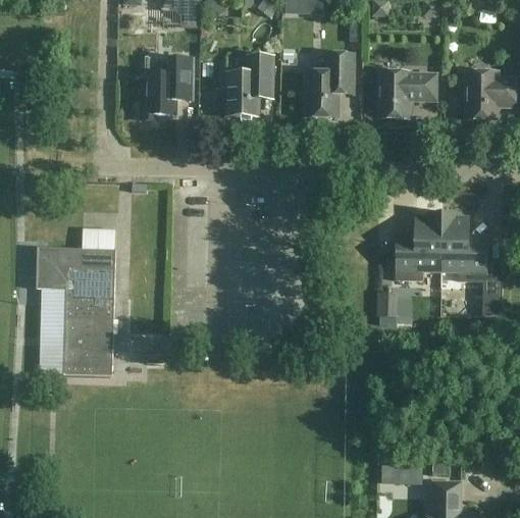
[(184,0),(183,11),(201,12),(202,0),(184,0)]
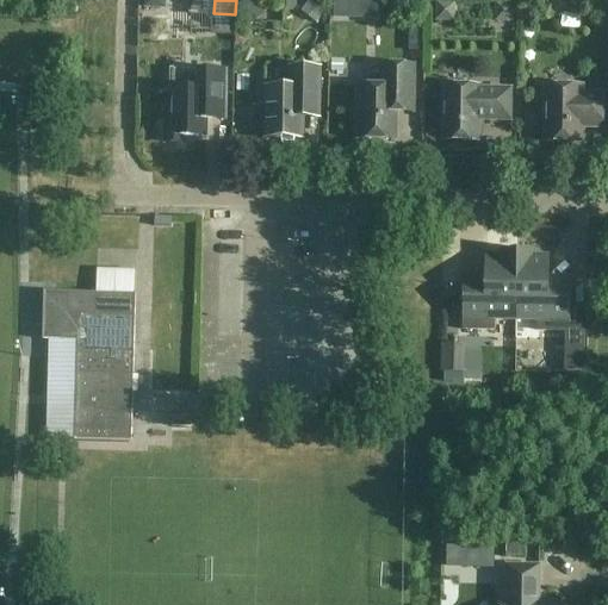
[(413,62),(379,62),(379,82),(355,82),(355,136),(394,137),(394,108),(411,110),(413,62)]
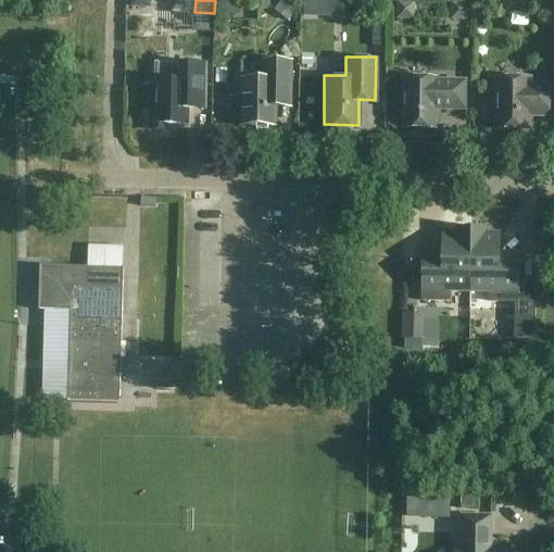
[(289,60),(262,59),(262,77),(240,76),(240,123),(273,123),(274,85),(289,85),(289,60)]
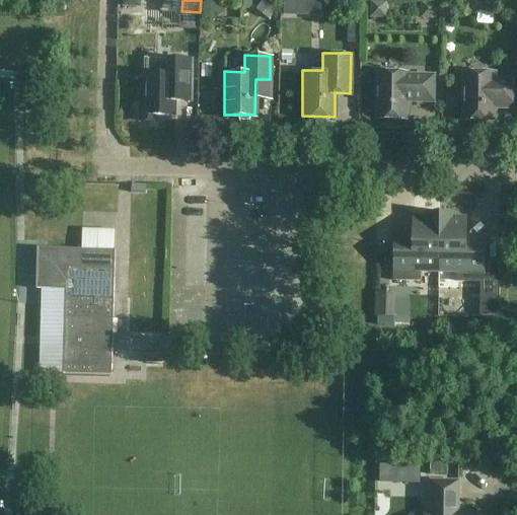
[(191,58),(166,57),(166,72),(144,72),(143,100),(139,104),(139,109),(146,117),(150,117),(155,113),(173,114),(173,98),(190,98),(191,58)]
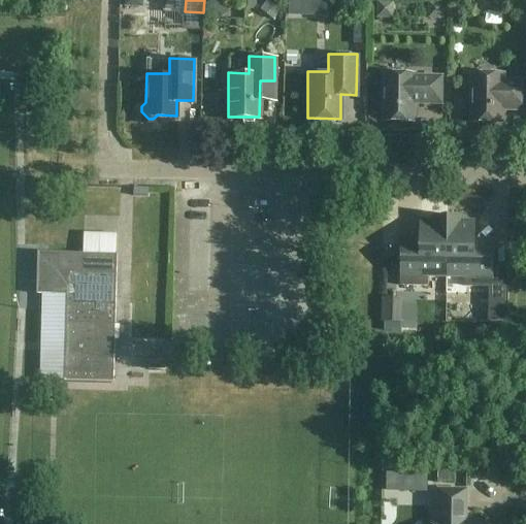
[(414,72),(382,71),(381,119),(413,120),(413,101),(439,102),(440,74),(414,73),(414,72)]
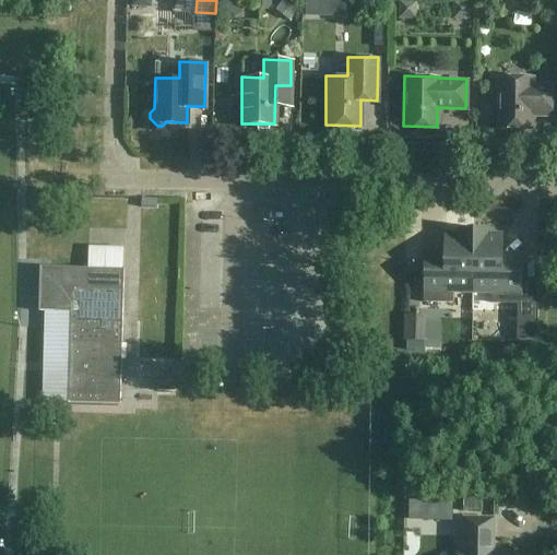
[(532,77),(497,75),(496,128),(531,128),(531,114),(555,115),(555,84),(532,83),(532,77)]
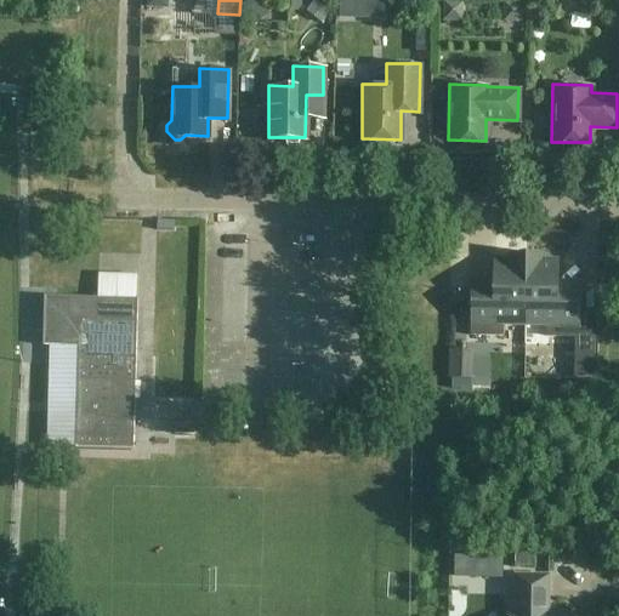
[(523,321),(524,254),(509,254),(509,258),(493,257),(492,279),(470,279),(470,332),(500,332),(500,321),(523,321)]
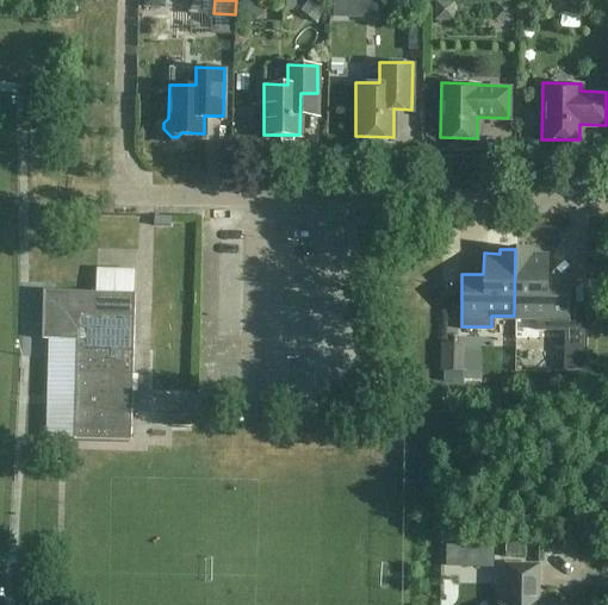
[(529,249),(515,249),(514,316),(537,317),(535,328),(566,328),(566,275),(545,275),(546,254),(529,254),(529,249)]
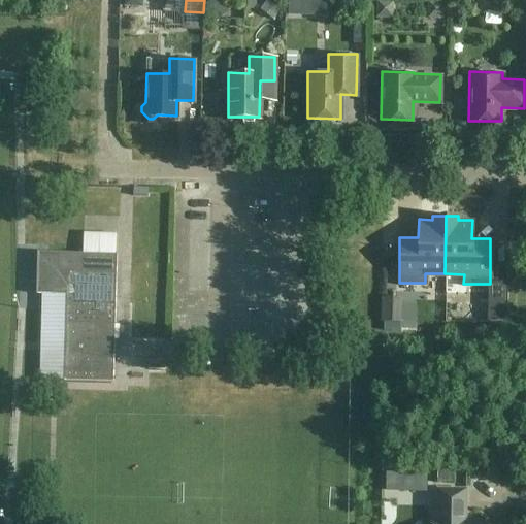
[(84,247),(117,248),(118,230),(85,229),(84,247)]
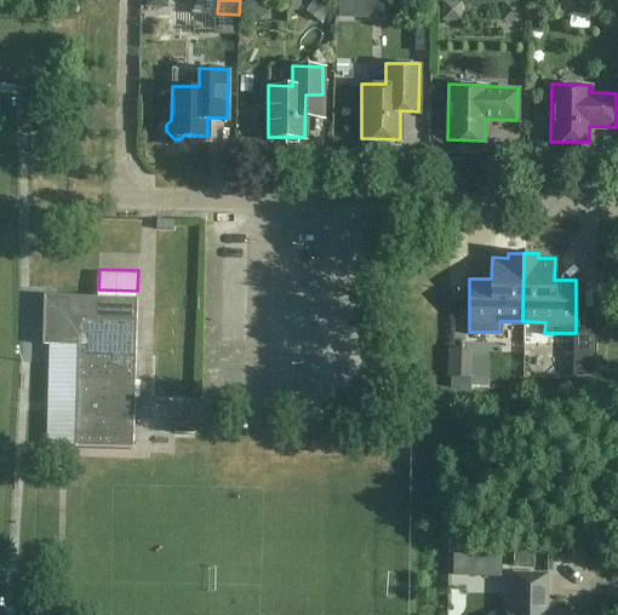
[(136,295),(43,293),(41,342),(76,343),(74,443),(131,444),(136,295)]
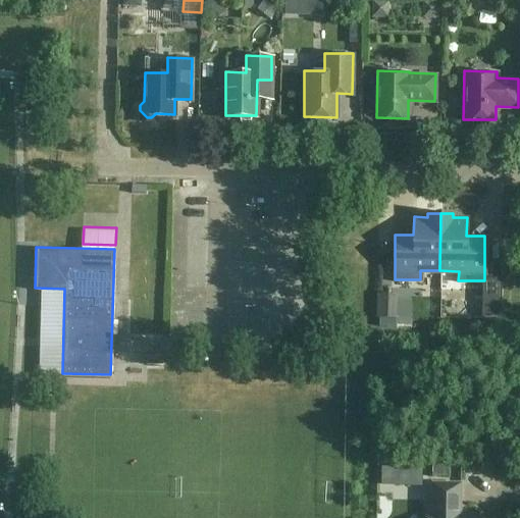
[(498,316),(498,288),(481,287),(481,315),(498,316)]
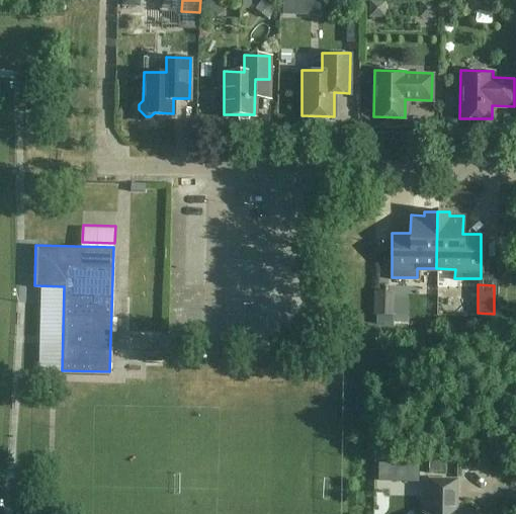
[(161,349),(144,349),(144,359),(161,359),(161,349)]
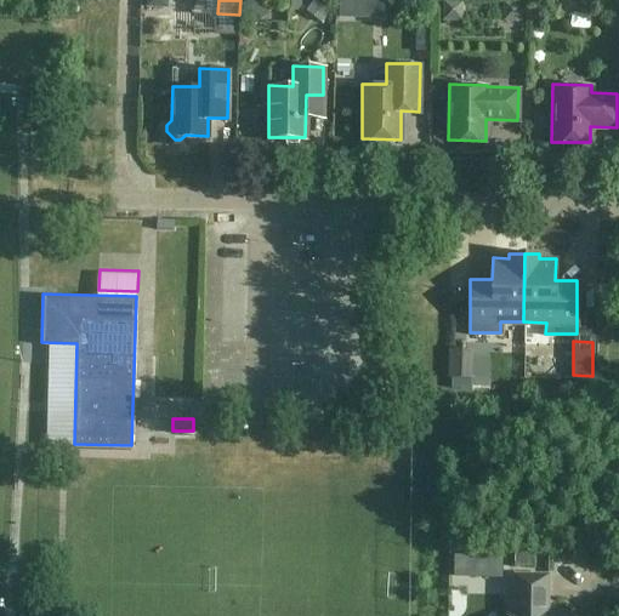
[(483,582),(484,555),(458,554),(458,582),(483,582)]
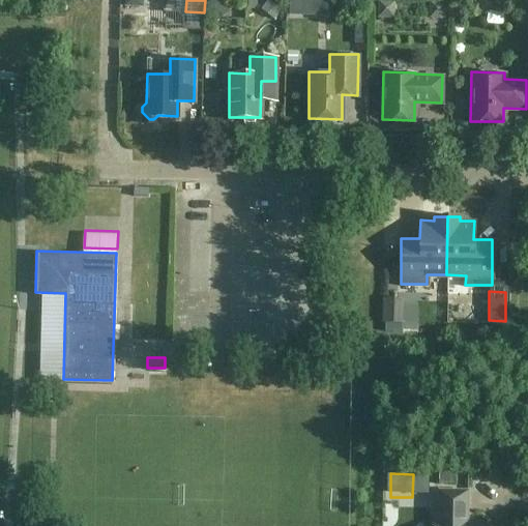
[(467,489),(437,489),(436,521),(432,521),(432,525),(484,525),(485,522),(466,522),(467,489)]
